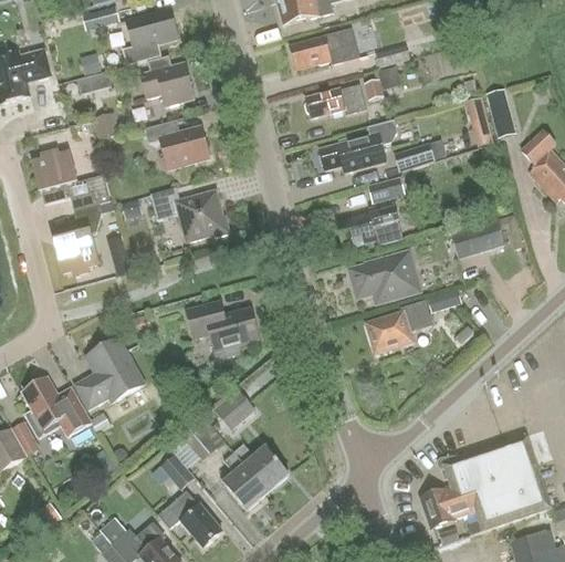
[(328,3),(341,0),(294,0),(278,4),(283,24),(317,16),(315,6),(327,2),(328,3)]
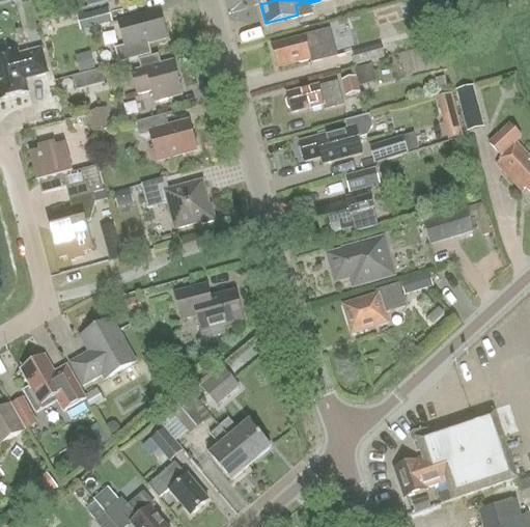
[(442,10),(439,0),(413,0),(417,18),(442,10)]
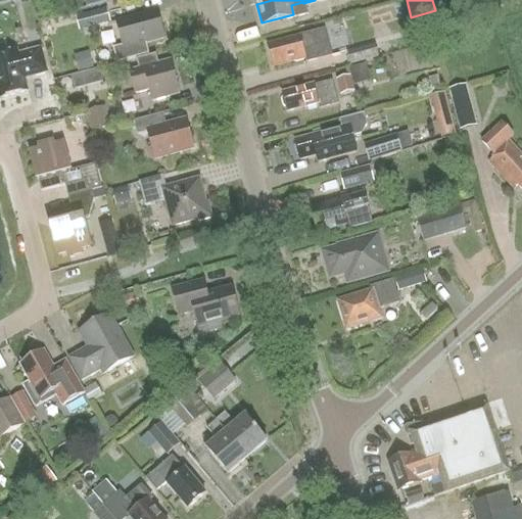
[(110,18),(106,5),(76,13),(79,27),(110,18)]
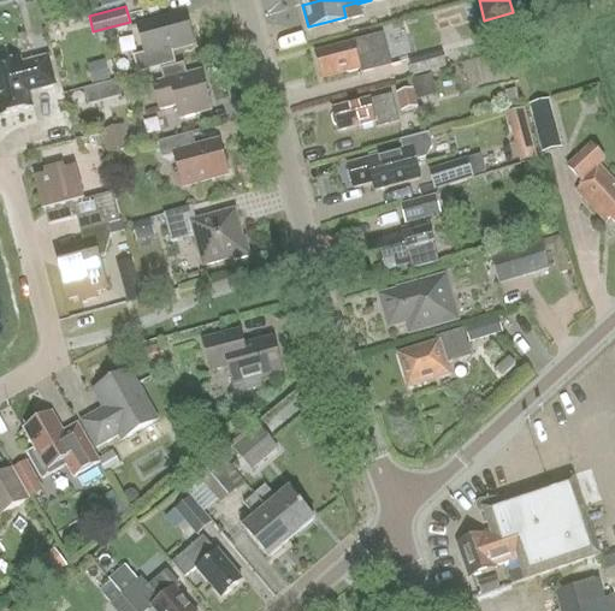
[(184,10),(152,18),(137,22),(145,51),(132,53),(137,70),(175,60),(171,47),(193,41),(184,10)]
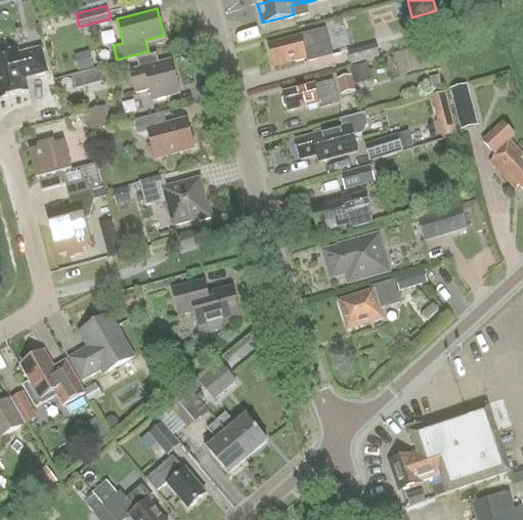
[(340,16),(325,22),(328,31),(343,26),(340,16)]
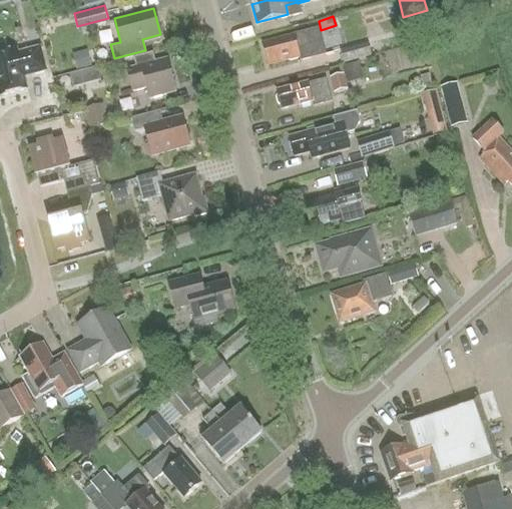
[(325,51),(318,25),(277,36),(278,38),(263,41),(268,61),(289,56),(289,58),(299,55),(300,59),(325,51)]
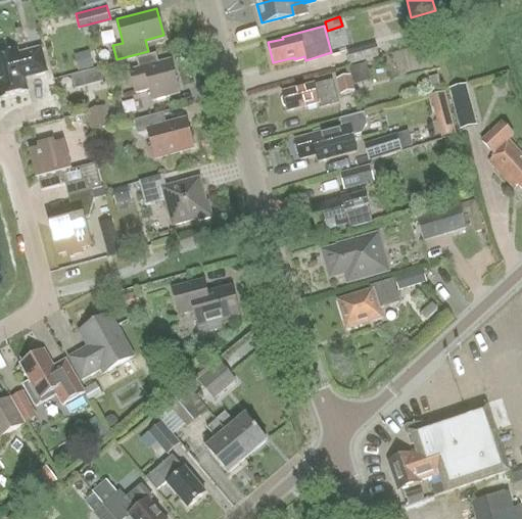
[(378,54),(375,42),(346,49),(349,61),(378,54)]
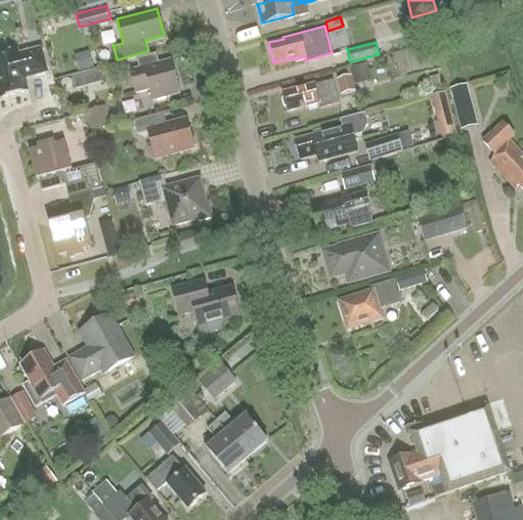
[(32,74),(47,70),(41,45),(17,51),(16,48),(0,52),(0,95),(28,88),(24,73),(31,71),(32,74)]
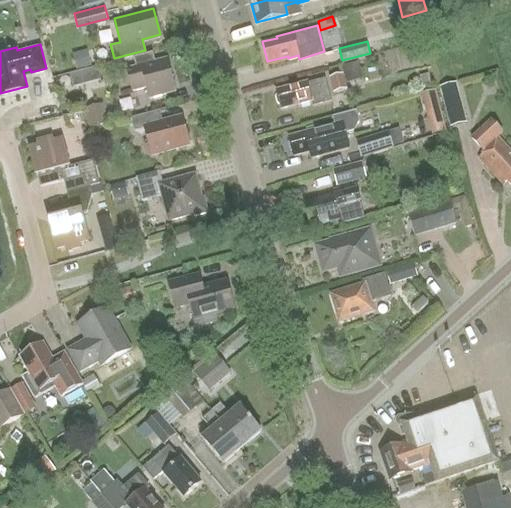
[(84,48),(72,51),(76,68),(88,65),(84,48)]
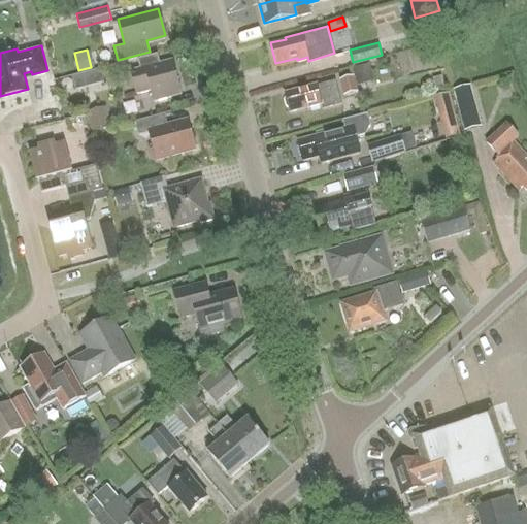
[(179,88),(171,58),(160,61),(157,52),(137,57),(140,67),(130,69),(136,92),(151,88),(154,99),(170,95),(169,90),(179,88)]
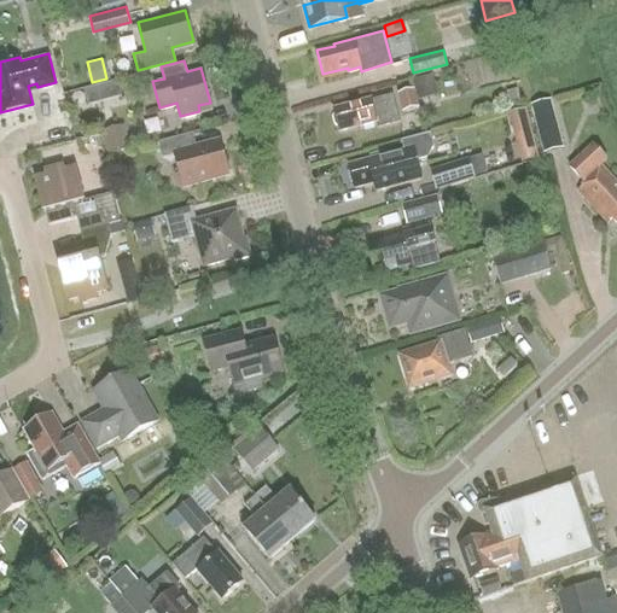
[(418,98),(438,92),(432,73),(413,77),(414,86),(418,98)]
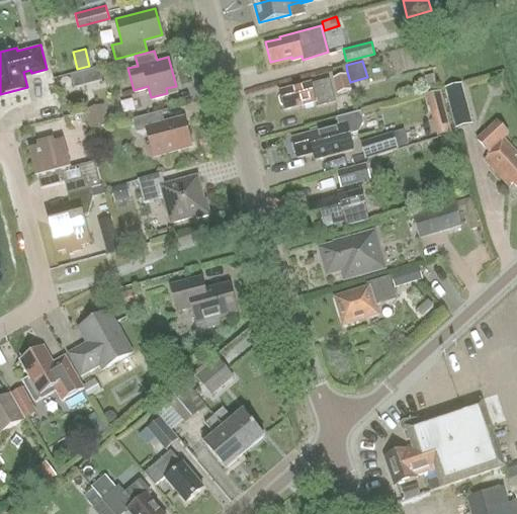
[(79,70),(70,72),(73,85),(82,83),(79,70)]
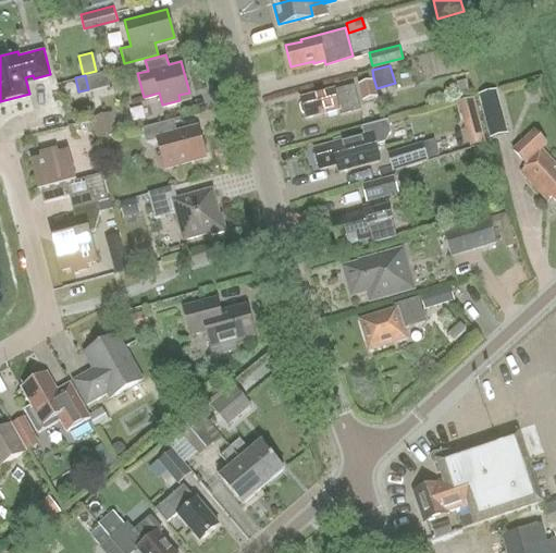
[(363,97),(378,94),(373,77),(359,81),(363,97)]
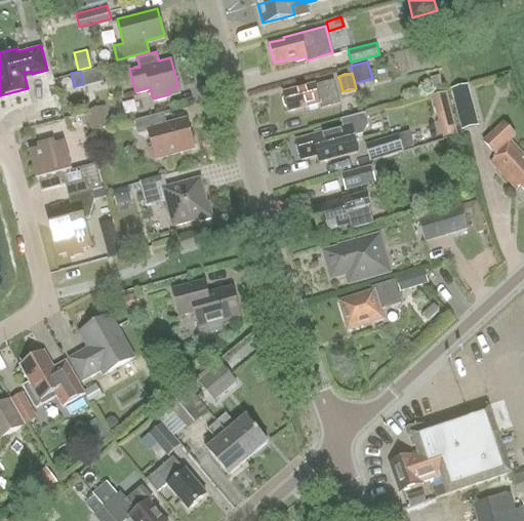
[(438,73),(430,75),(433,86),(441,84),(438,73)]
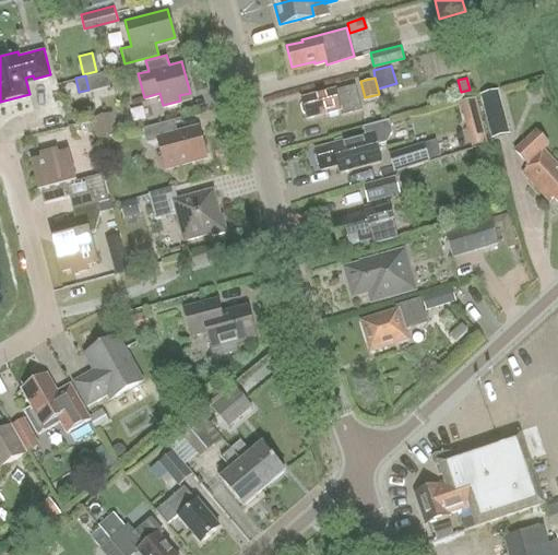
[(360,107),(354,82),(334,87),(303,96),(304,103),(300,104),(303,110),(306,110),(307,115),(323,110),(324,113),(340,108),(341,113),(360,107)]
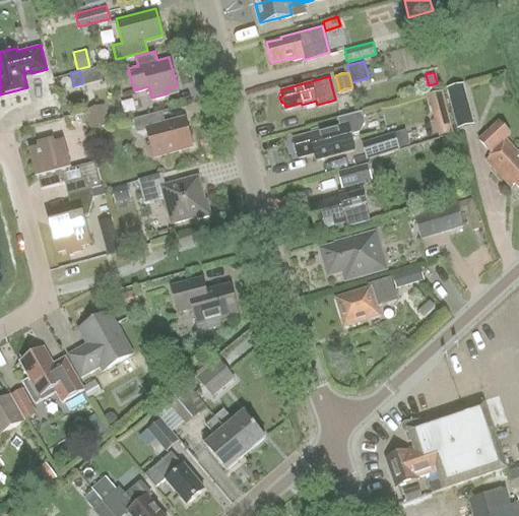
[(473,122),(462,81),(446,85),(456,126),(473,122)]
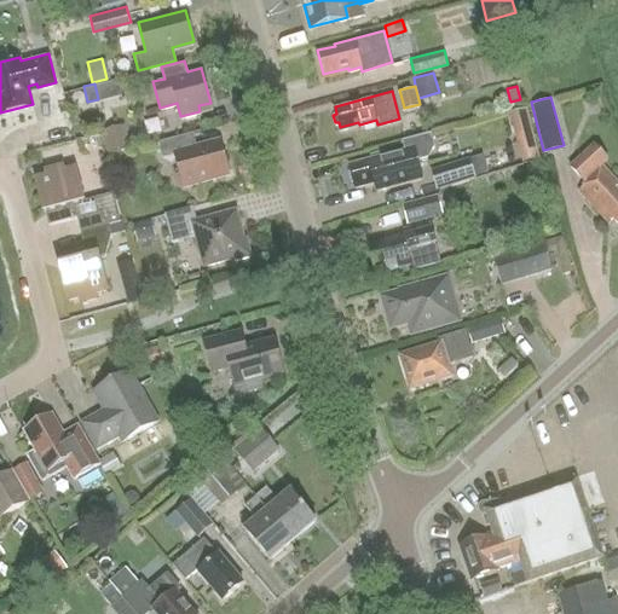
[(508,111),(514,135),(532,131),(526,106),(508,111)]
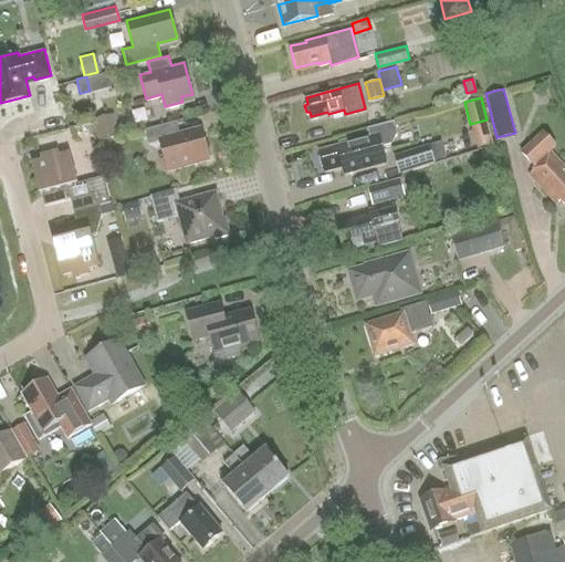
[(95,137),(113,133),(108,113),(91,117),(95,137)]
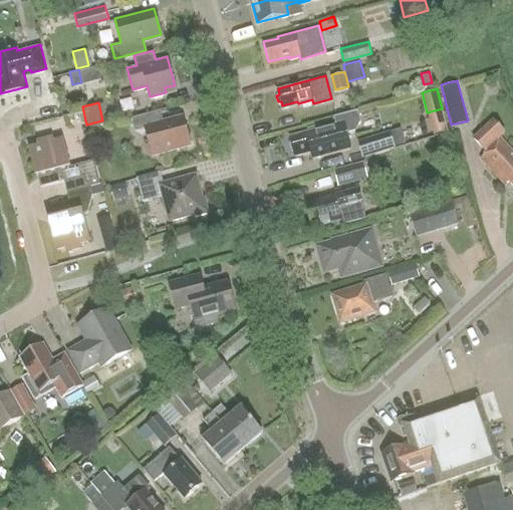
[(152,152),(190,142),(183,115),(163,121),(160,108),(132,116),(135,130),(145,126),(152,152)]
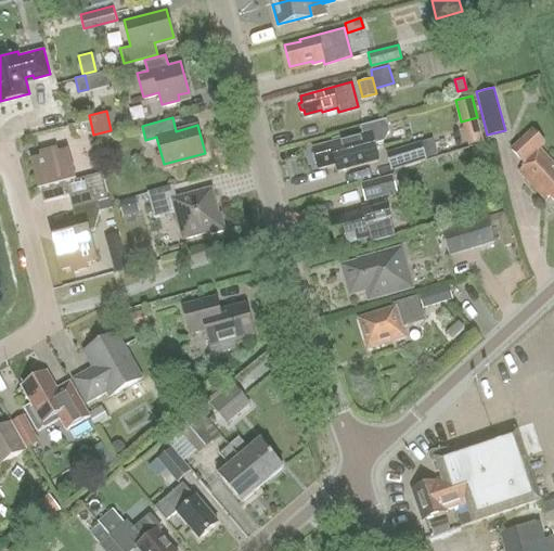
[(370,142),(382,139),(387,130),(384,117),(362,124),(358,125),(361,135),(359,136),(358,132),(349,136),(346,133),(332,138),(330,141),(312,145),(313,150),(311,151),(314,163),(317,162),(318,165),(335,161),(338,169),(374,158),(370,142)]
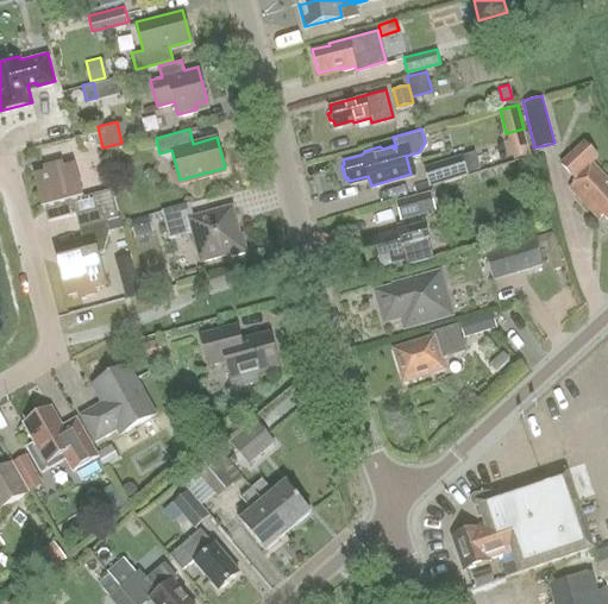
[(607,176),(607,175),(593,159),(597,155),(583,138),(559,161),(574,176),(569,181),(597,213),(602,209),(607,215),(607,183),(605,180),(607,176)]
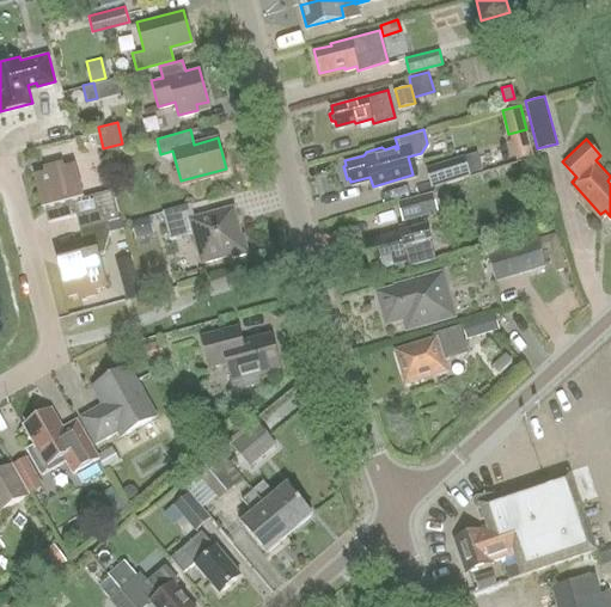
[(463,154),(469,173),(481,170),(475,151),(463,154)]
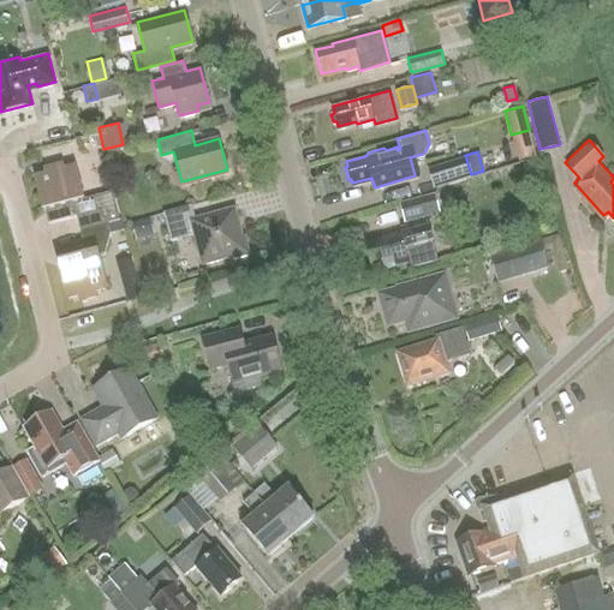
[(471,174),(465,155),(428,166),(433,186),(471,174)]
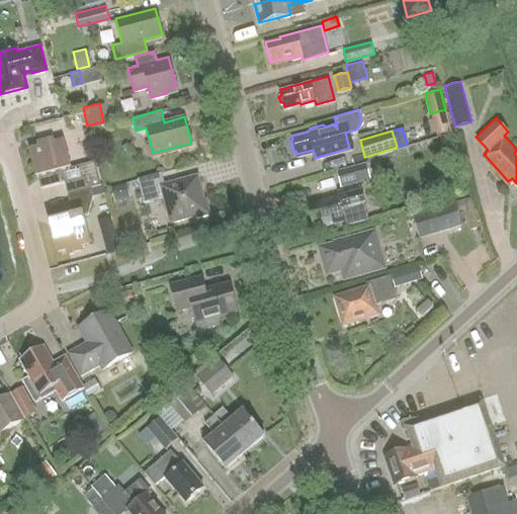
[(69,167),(62,140),(52,143),(51,139),(38,142),(39,146),(30,148),(40,186),(64,180),(67,192),(90,186),(100,183),(94,160),(69,167)]
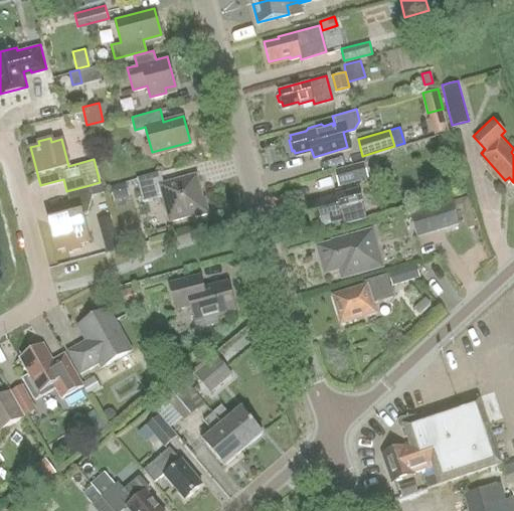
[(363,161),(363,159),(334,168),(339,185),(367,176),(367,175),(363,161)]
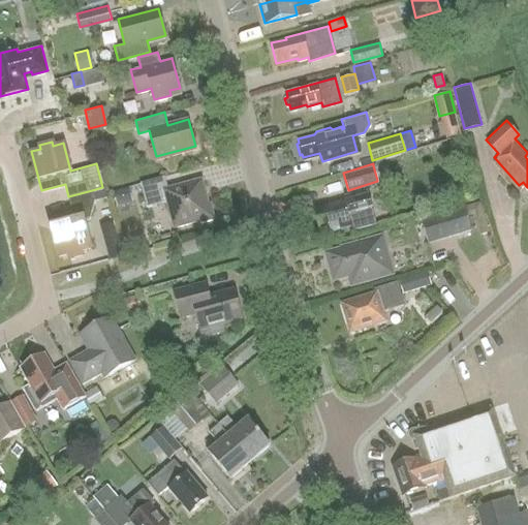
[(377,180),(384,178),(380,163),(373,165),(377,180)]
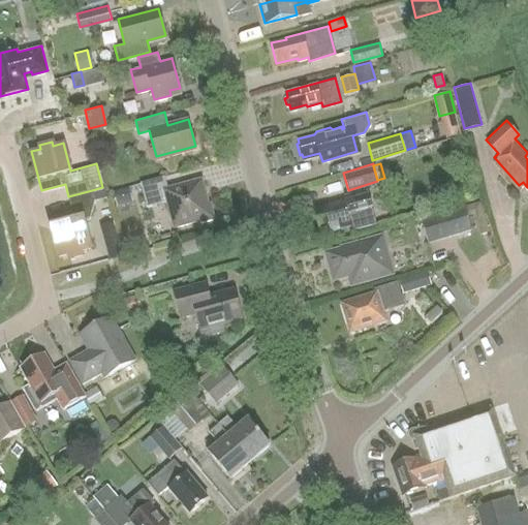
[(214,217),(210,202),(208,203),(202,178),(167,187),(164,175),(140,181),(147,205),(166,199),(174,225),(197,219),(198,221),(214,217)]
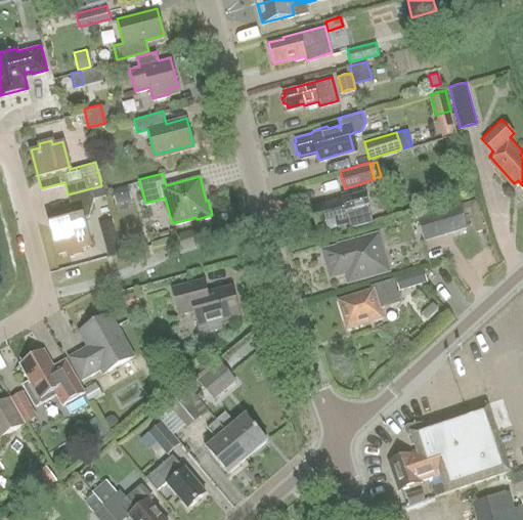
[(113,189),(117,203),(131,200),(127,185),(113,189)]
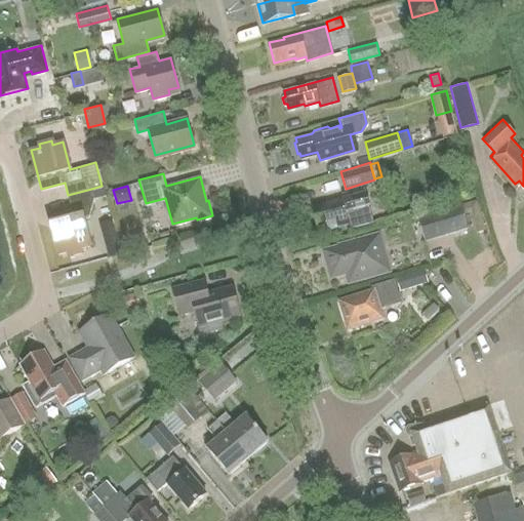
[(82,216),(88,215),(93,196),(91,189),(68,195),(71,207),(47,213),(57,252),(67,249),(68,253),(80,250),(79,246),(89,244),(82,216)]
